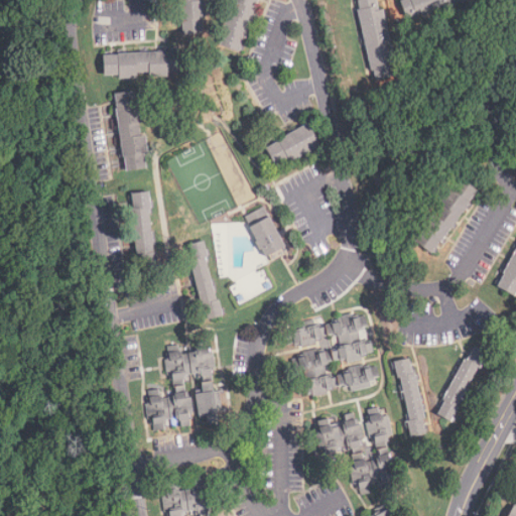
[(240,53),(221,46),(226,32),(222,31),(228,14),(233,16),(237,4),(232,2),(232,0),(258,0),(245,39),(240,53)]
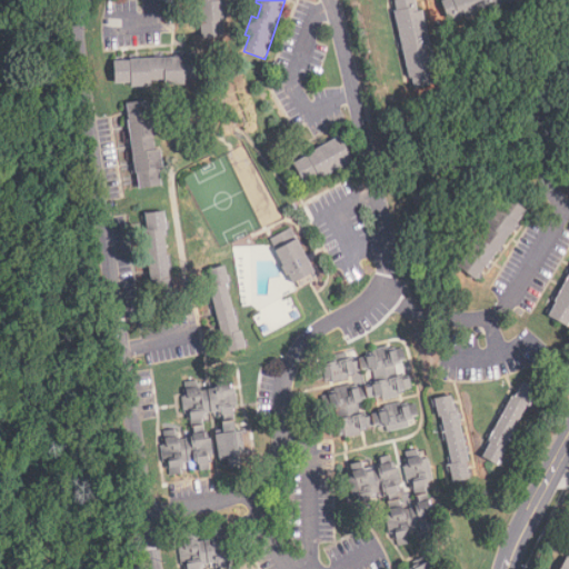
[(416,90),(396,1),(400,0),(415,0),(419,13),(423,12),(436,68),(431,69),(435,86),(416,90)]
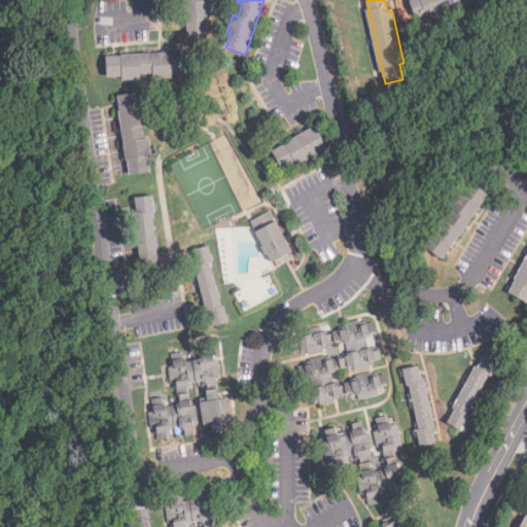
[(416,19),(410,2),(412,0),(482,0),(431,19),(430,13),(416,19)]
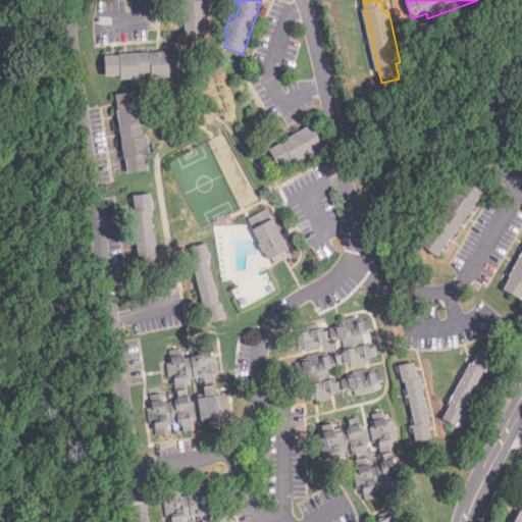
[(121,81),(121,77),(106,77),(105,57),(120,55),(169,53),(185,54),(185,74),(170,74),(170,79),(152,80),(152,74),(139,74),(140,80),(121,81)]
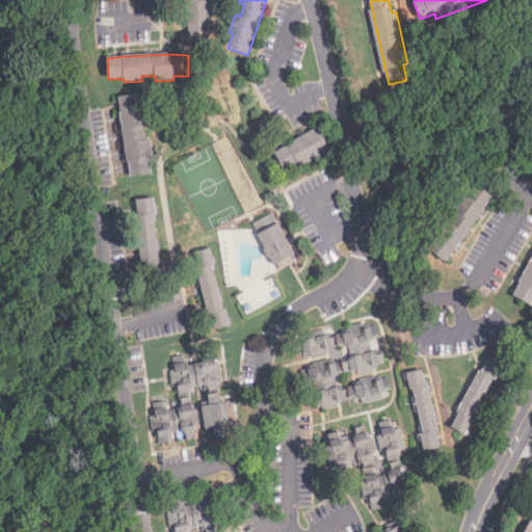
[(248,144),(242,132),(238,134),(230,117),(233,116),(227,104),(222,106),(214,89),(217,88),(210,75),(228,65),(237,77),(261,122),(267,135),(248,144)]
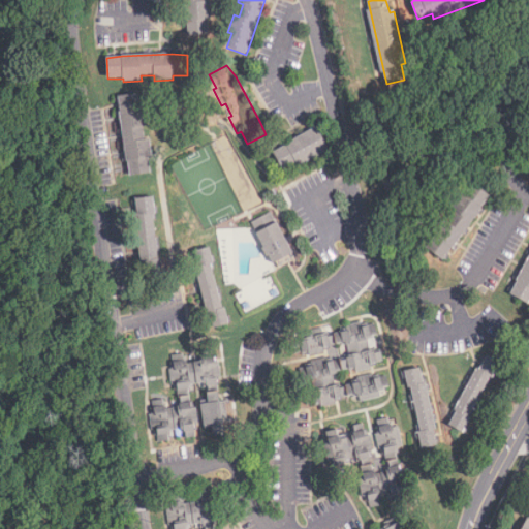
[(131,177),(127,162),(121,113),(119,97),(139,94),(142,109),(146,109),(149,127),(144,128),(146,141),(150,139),(153,158),(149,158),(152,174),(131,177)]
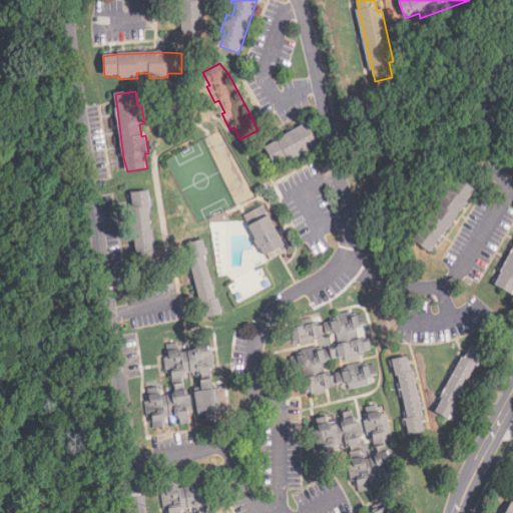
[(275,166),(266,148),(277,140),(308,124),(319,146),(290,162),(288,159),(275,166)]
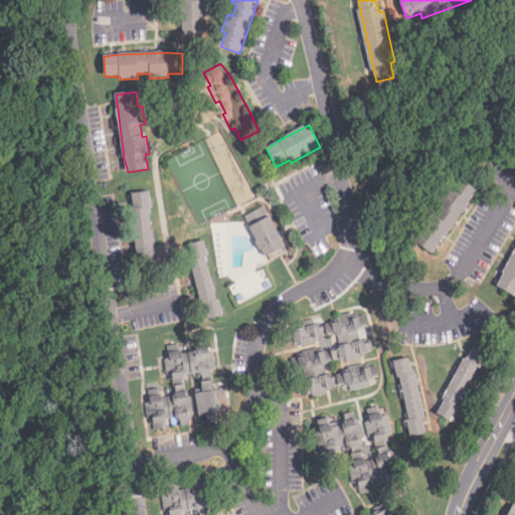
[(431,253),(415,242),(424,230),(420,228),(432,214),(436,217),(444,206),(439,203),(450,189),(453,191),(461,180),(477,191),(469,203),(442,241),(431,253)]
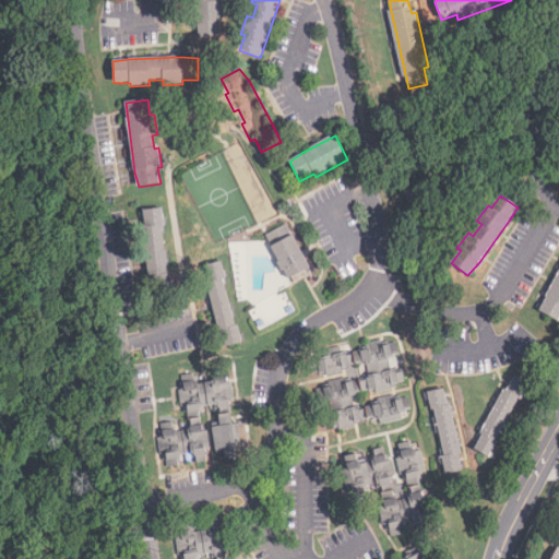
[(154,295),(149,278),(145,227),(144,212),(163,210),(165,227),(168,274),(173,293),(154,295)]
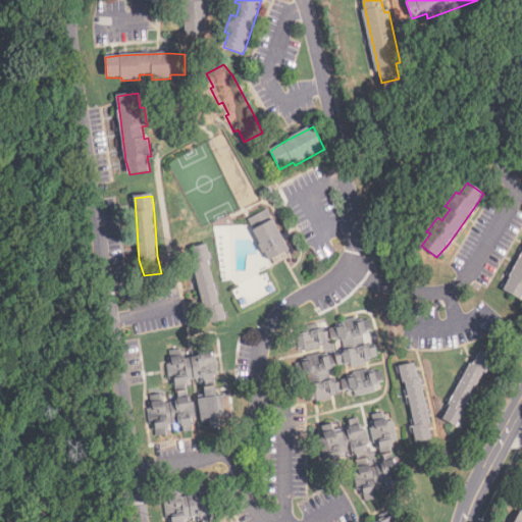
[(271,261),(265,253),(261,246),(255,231),(249,221),(267,211),(290,251),(271,261)]
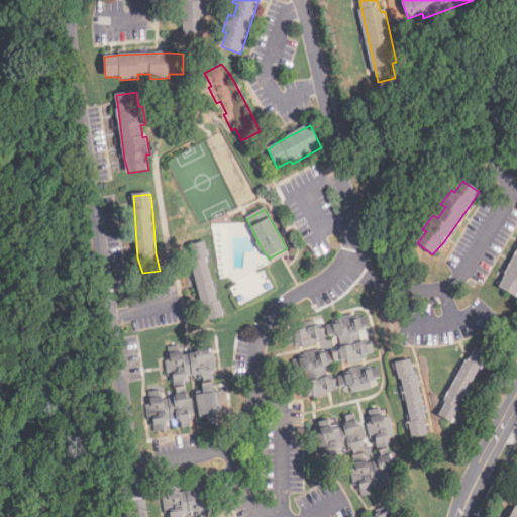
[(209,321),(203,307),(194,262),(190,246),(205,243),(209,259),(218,302),(224,318),(209,321)]
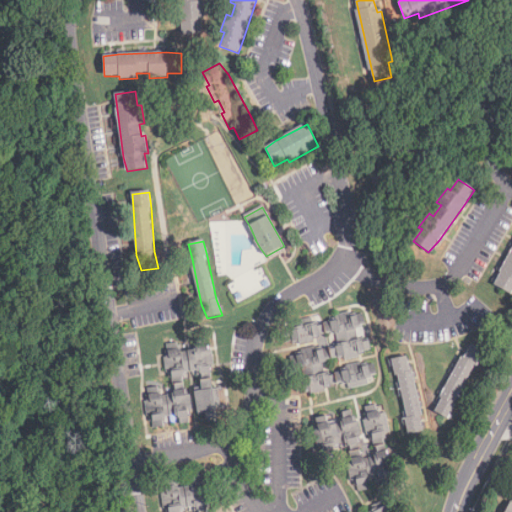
[(511,295),(495,286),(500,272),(511,251),(511,295)]
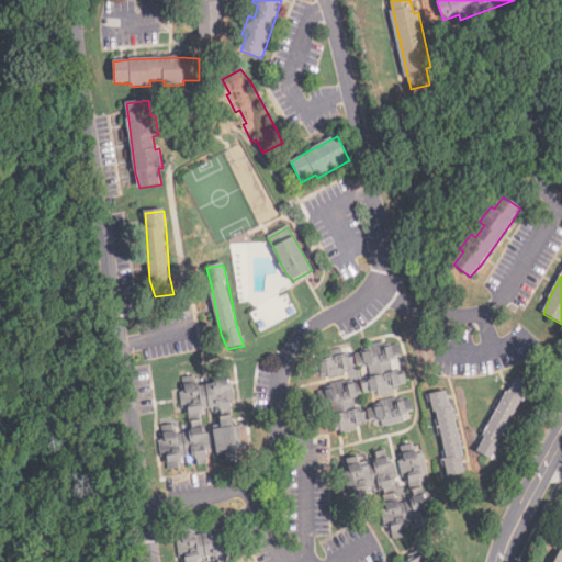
[(341,435),(340,428),(335,430),(332,418),(336,416),(333,404),(328,405),(327,401),(322,403),(318,393),(325,389),(332,384),(347,381),(348,384),(353,382),(367,379),(372,378),(369,364),(364,363),(357,366),(345,371),(346,375),(329,380),(328,374),(315,378),(313,368),(319,366),(321,361),(332,359),(336,359),(346,356),(356,356),(362,352),(368,348),(383,344),(384,350),(398,346),(401,356),(394,358),(391,361),(394,372),(398,371),(400,377),(405,374),(407,384),(394,388),(395,392),(381,396),(380,391),(353,398),(359,411),(360,414),(374,407),(381,403),(397,398),(404,400),(412,401),(414,411),(406,413),(403,415),(405,422),(383,428),(382,422),(378,419),(357,425),(358,430),(341,435)]
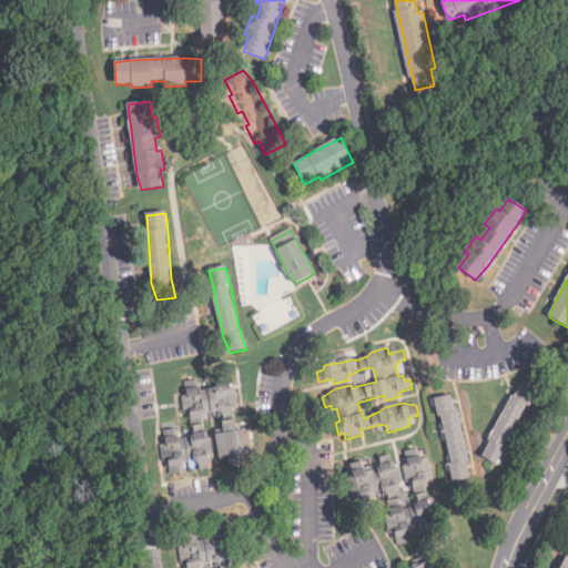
[(171,477),(170,463),(163,463),(162,446),(166,446),(166,438),(176,437),(191,439),(190,430),(183,397),(189,397),(188,389),(200,388),(201,392),(216,391),(219,385),(219,378),(226,377),(227,384),(230,391),(235,391),(237,406),(233,407),(233,414),(232,421),(236,433),(242,432),(245,454),(239,455),(239,458),(241,466),(230,467),(229,456),(220,457),(217,435),(224,434),(222,412),(204,414),(208,439),(211,438),(213,456),(209,456),(211,470),(199,473),(198,462),(180,464),(182,476),(171,477)]
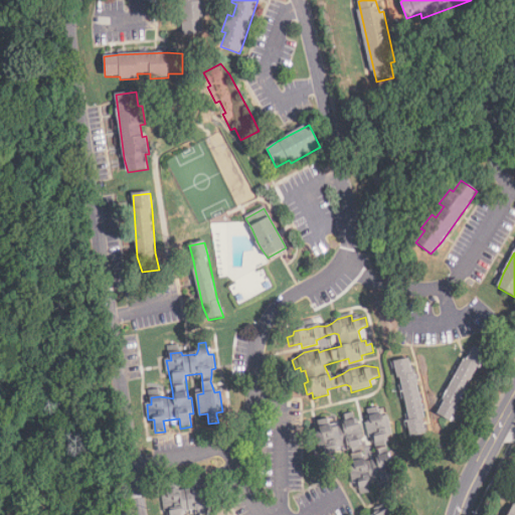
[(451,422),(438,414),(443,400),(465,359),(475,347),(488,355),(480,369),(456,406),(451,422)]
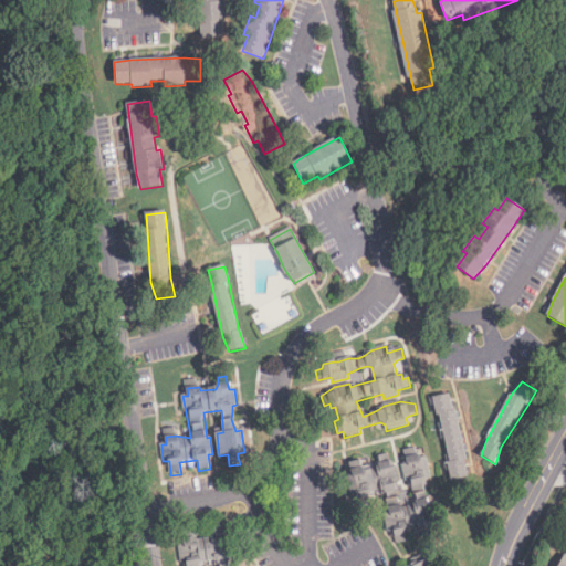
[(452,481),(450,462),(440,416),(433,398),(450,395),(453,411),(467,461),(468,478),(452,481)]
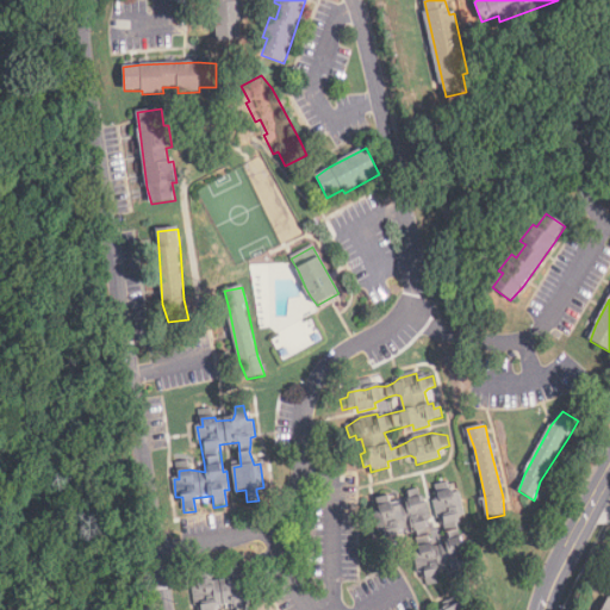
[(428,586),(425,573),(417,574),(415,556),(422,555),(417,540),(416,531),(412,529),(396,531),(398,545),(388,546),(388,540),(385,533),(378,534),(375,515),(380,514),(378,499),(387,498),(388,505),(393,504),(405,503),(410,503),(408,493),(419,491),(421,504),(428,503),(430,521),(431,548),(446,546),(442,520),(436,520),(434,500),(437,499),(436,486),(447,484),(450,491),(454,493),(461,493),(465,517),(456,518),(458,531),(461,546),(468,545),(471,561),(466,562),(468,578),(458,579),(456,572),(452,570),(440,572),(441,577),(439,585),(428,586)]
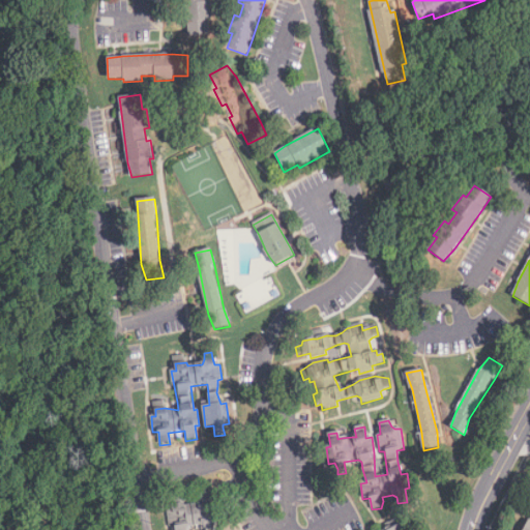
[(175,529),(175,527),(170,528),(168,511),(172,511),(171,499),(180,498),(181,502),(200,500),(199,494),(209,493),(211,505),(216,504),(218,521),(214,521),(214,529),(204,529),(204,527),(201,526),(187,527),(187,529),(175,529)]
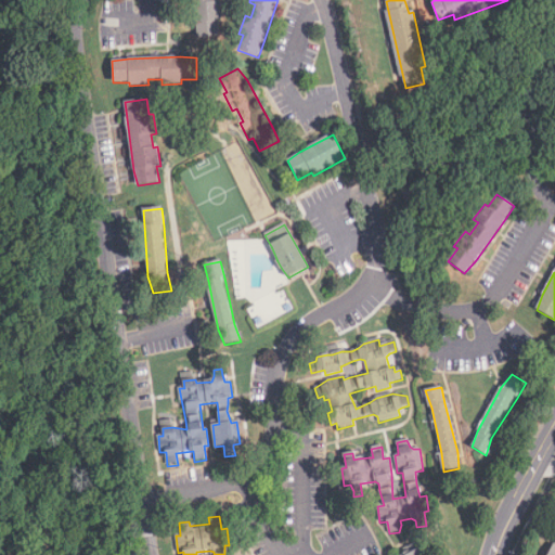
[(401,554),(427,542),(434,554),(401,554)]
